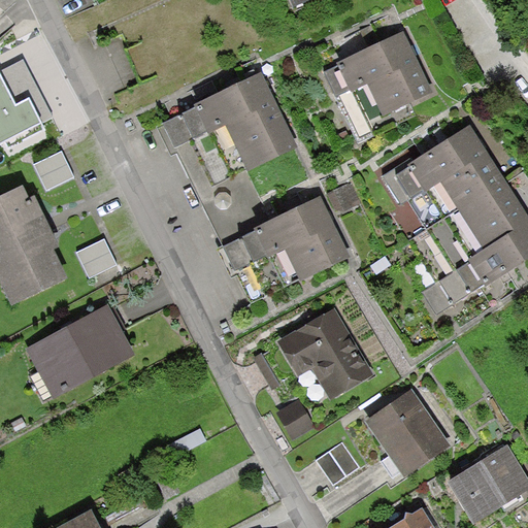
[(434,94),(404,32),(323,71),(358,143),(417,116),(411,104),(434,94)]
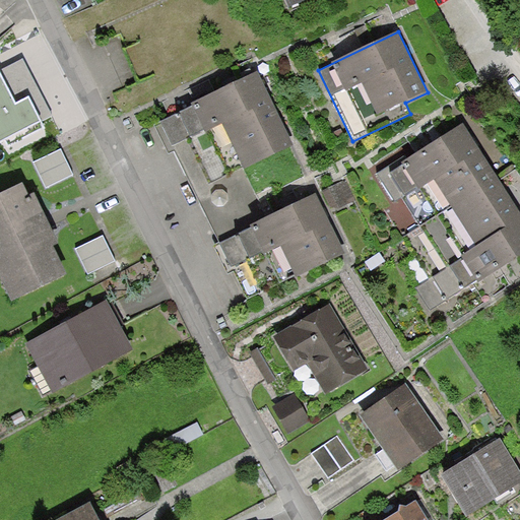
[(0,140),(41,119),(30,98),(15,104),(0,71),(0,140)]
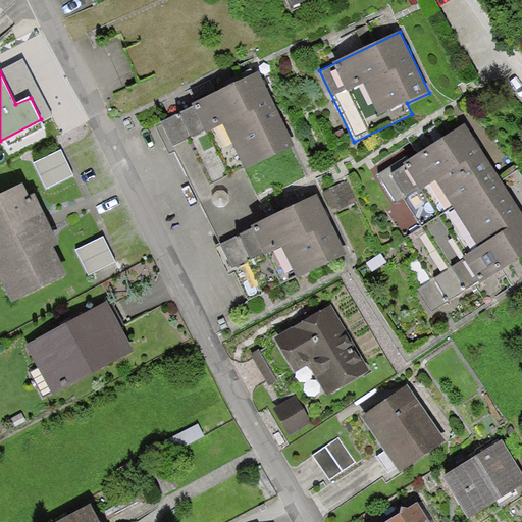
[(296,146),(260,72),(251,77),(230,87),(213,96),(155,124),(170,155),(175,152),(221,245),(267,222),(259,206),(264,204),(247,170),(296,146)]
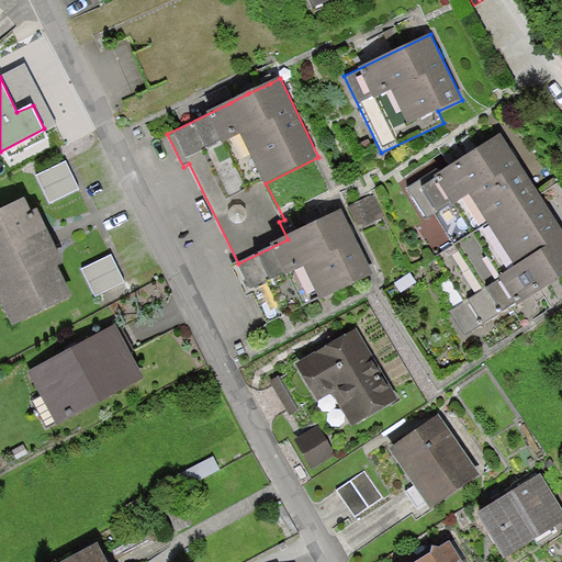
[(561,232),(514,155),(502,136),(442,172),(439,167),(405,188),(426,220),(417,225),(437,257),(450,278),(435,288),(465,336),(561,276),(561,232)]
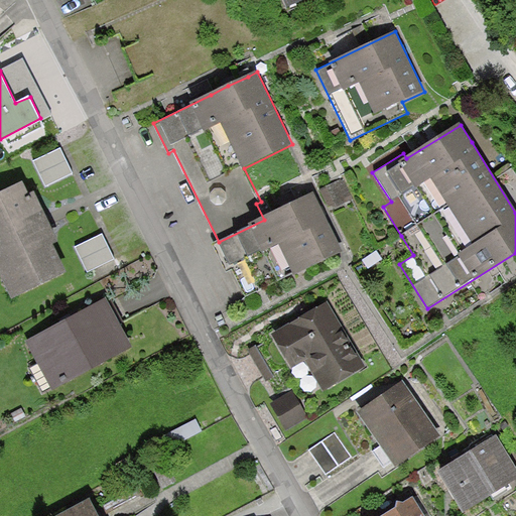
[(73,174),(60,148),(34,161),(46,186),(73,174)]
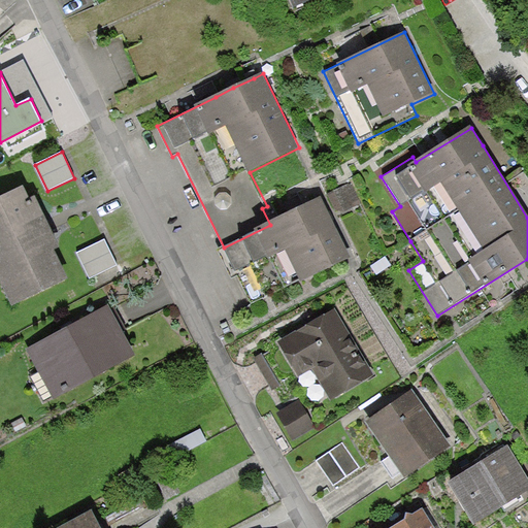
[(350,184),(328,195),(336,212),(359,201),(350,184)]
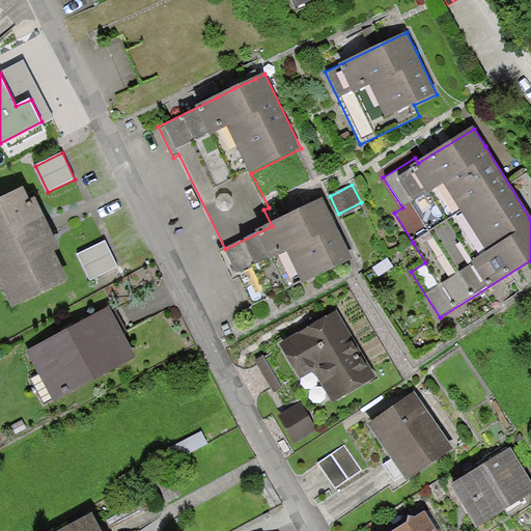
[(29,203),(22,189),(0,200),(0,285),(14,312),(72,283),(58,255),(63,253),(36,199),(29,203)]
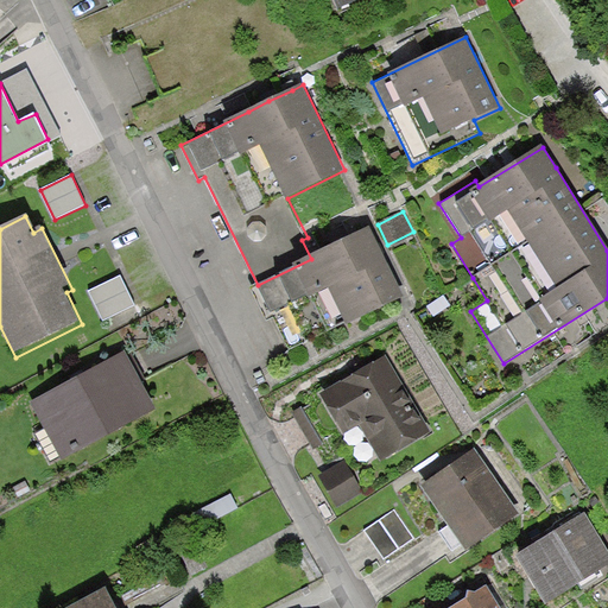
[(403,295),(369,228),(339,244),(318,255),(311,259),(258,285),(251,289),(266,322),(273,318),(290,350),(403,295)]
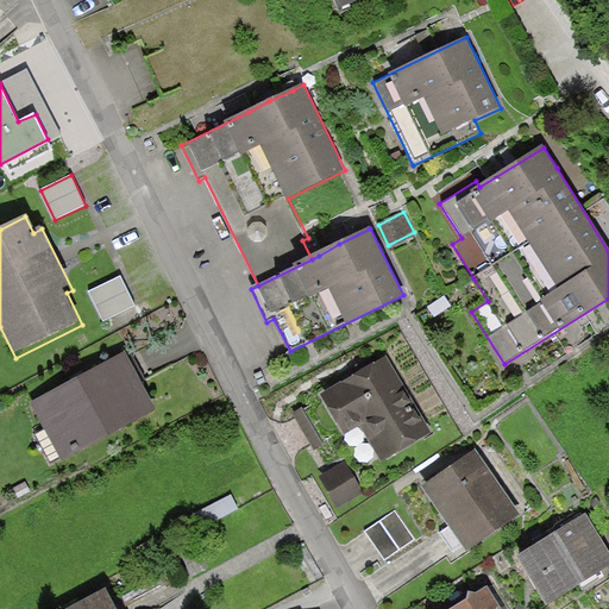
[(135,306),(120,277),(93,290),(107,319),(135,306)]
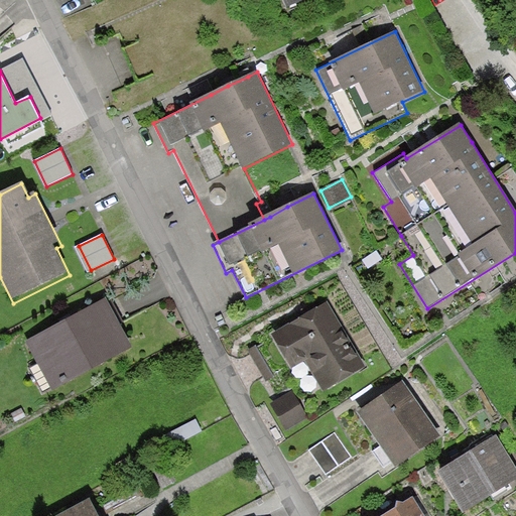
[(132,347),(106,298),(67,319),(27,342),(53,391),(132,347)]
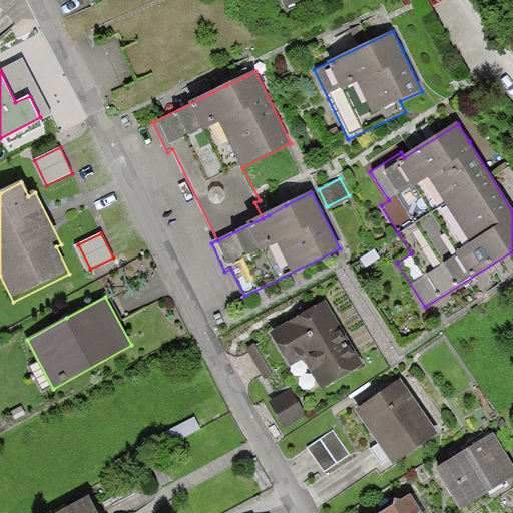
[(364,364),(326,300),(271,332),(272,334),(247,348),(266,379),(303,358),(321,389),(364,364)]
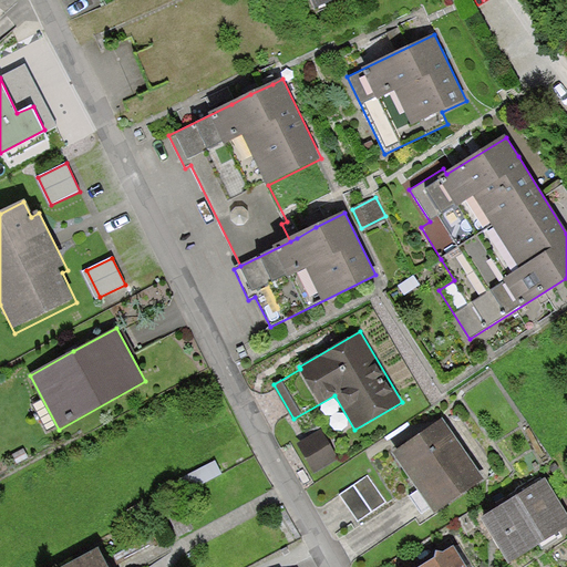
[(485,480),(443,420),(393,455),(418,490),(408,496),(422,516),(431,509),(435,515),(485,480)]
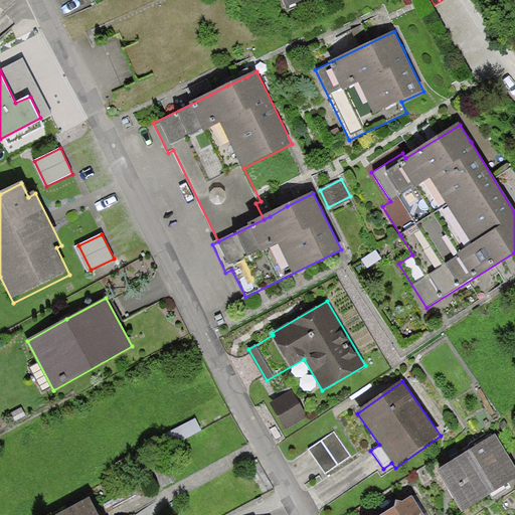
[(307,415),(293,391),(272,403),(287,427),(307,415)]
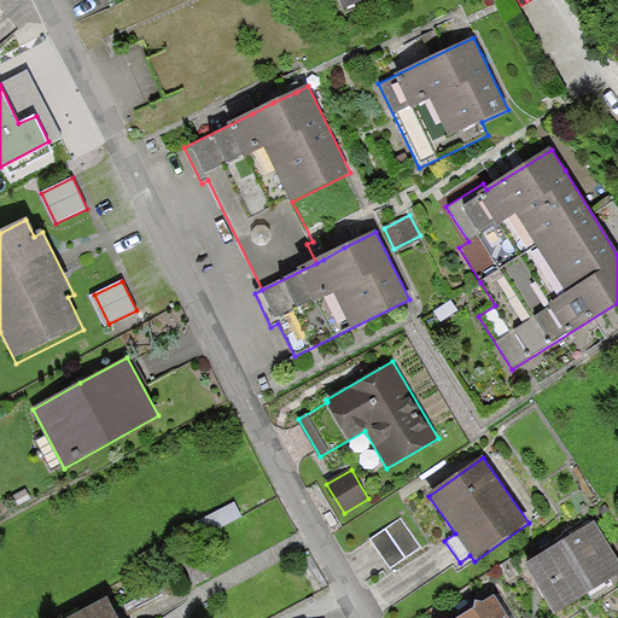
[(423,548),(402,518),(369,538),(390,569),(423,548)]
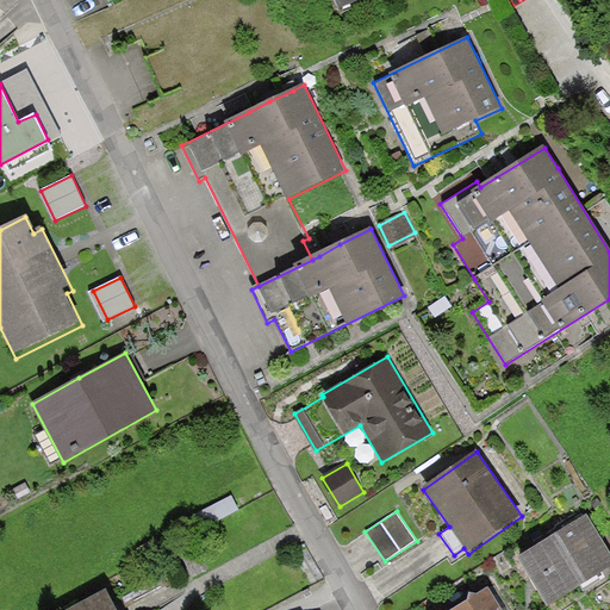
[(609,565),(609,553),(585,514),(516,556),(547,605),(609,565)]
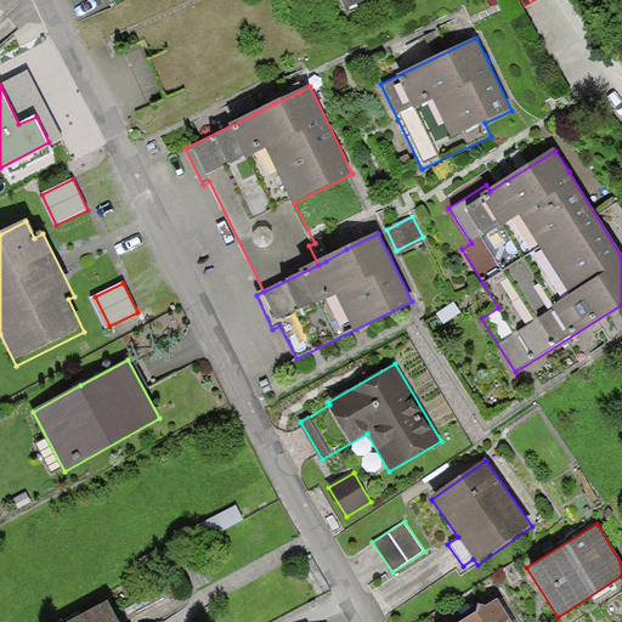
[(486,606),(479,605),(478,612),(462,621),(512,621),(497,599),(486,606)]
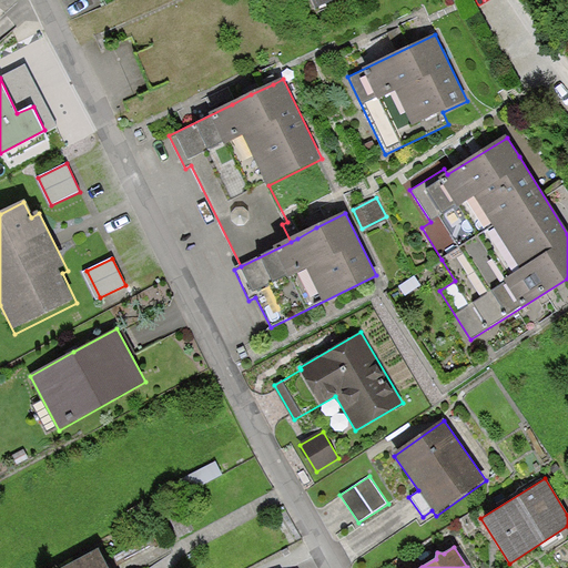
[(69,567),(109,567),(100,551),(69,567)]
